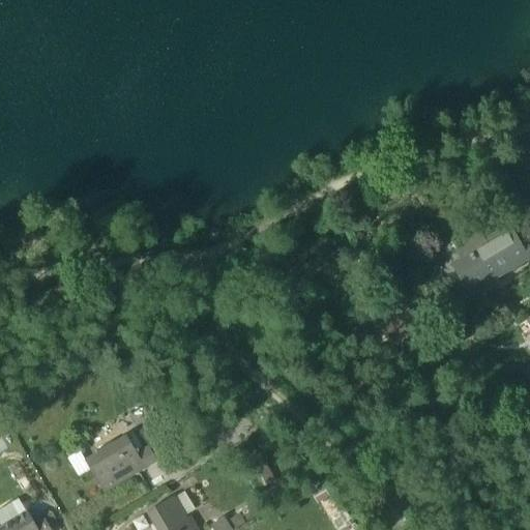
[(506,225),(482,239),(487,245),(510,231),(506,225)]
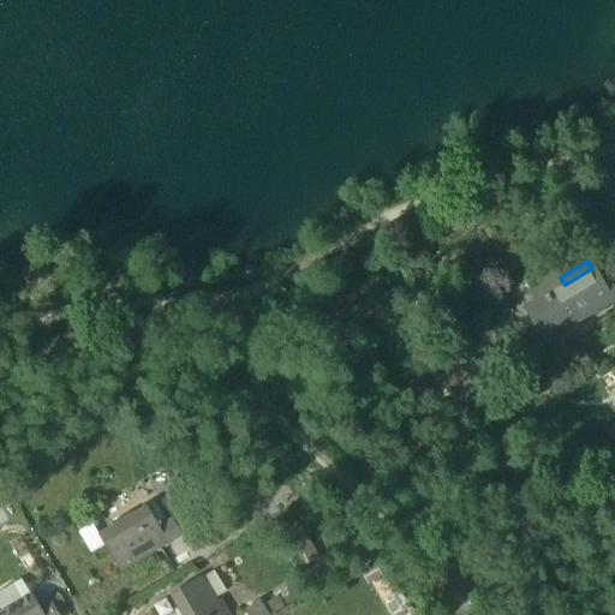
[(561,322),(565,328),(614,297),(614,293),(608,282),(603,286),(592,268),(565,285),(543,297),(547,303),(549,302),(561,322)]
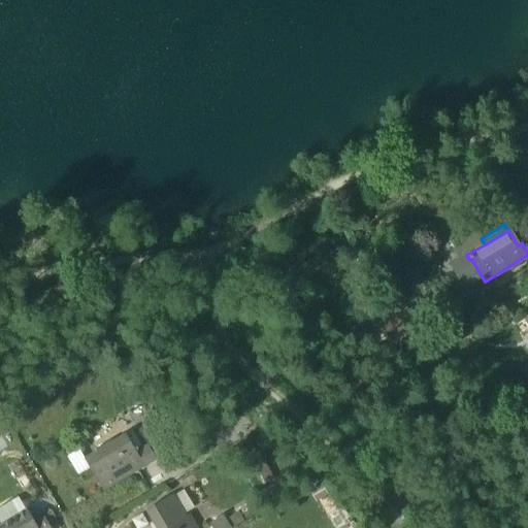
[(466,255),(485,244),(481,238),(477,232),(461,242),(464,248),(456,253),(459,259),(450,265),(463,288),(482,276),(471,259),(469,260),(466,255)]
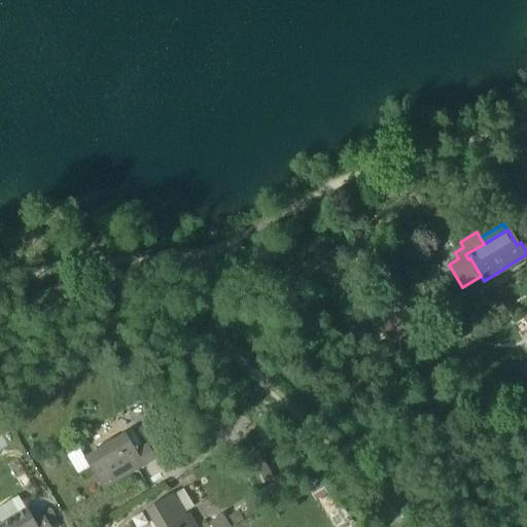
[(412,322),(405,311),(394,317),(396,320),(382,328),(389,341),(409,329),(407,325),(412,322)]
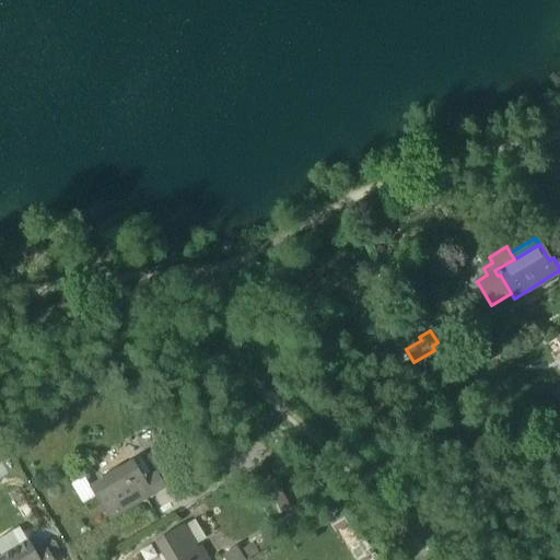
[(144,455),(163,488),(177,479),(159,447),(144,455)]
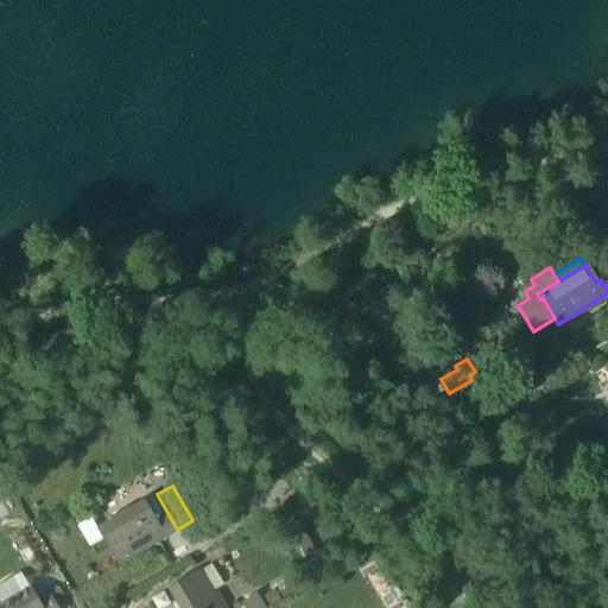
[(102,539),(116,565),(132,556),(128,550),(145,539),(149,546),(177,530),(169,515),(156,524),(143,502),(96,531),(102,539)]
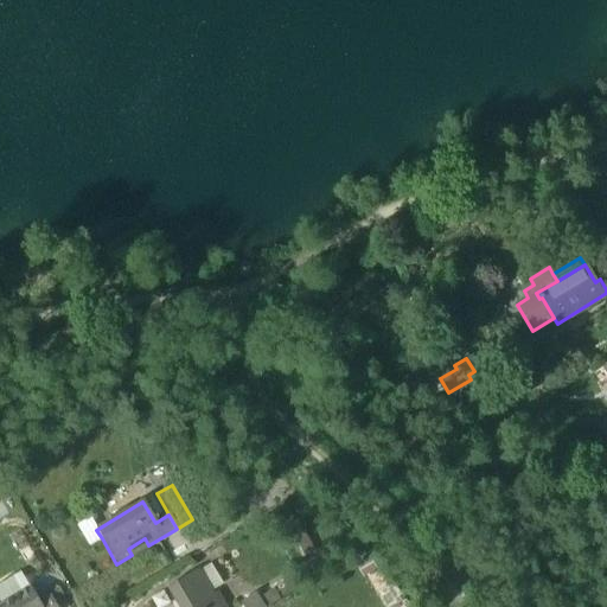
[(102,538),(96,530),(89,518),(76,526),(89,547),(102,538)]
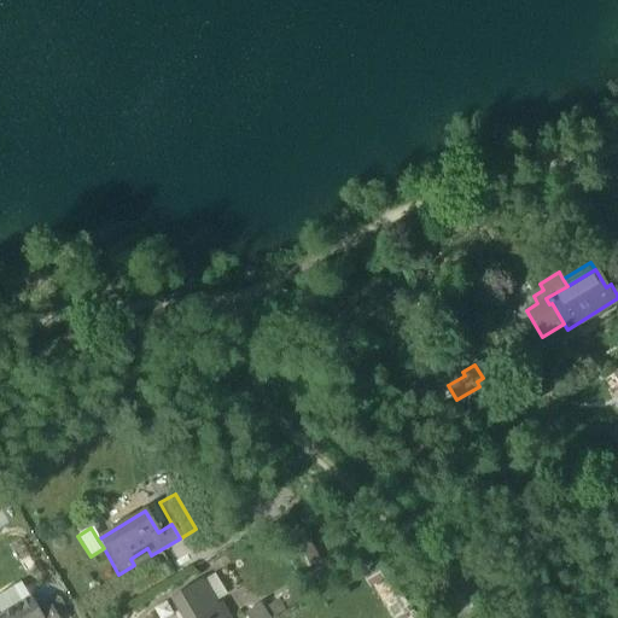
[(303,530),(286,538),(304,571),(321,563),(303,530)]
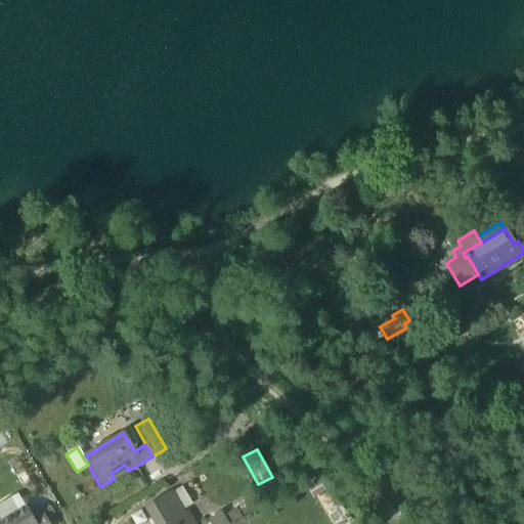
[(318,481),(306,488),(312,498),(324,491),(318,481)]
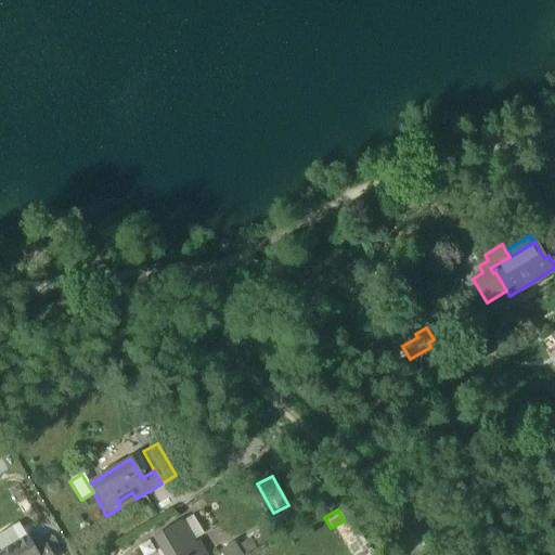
[(178,524),(190,543),(204,534),(193,516),(178,524)]
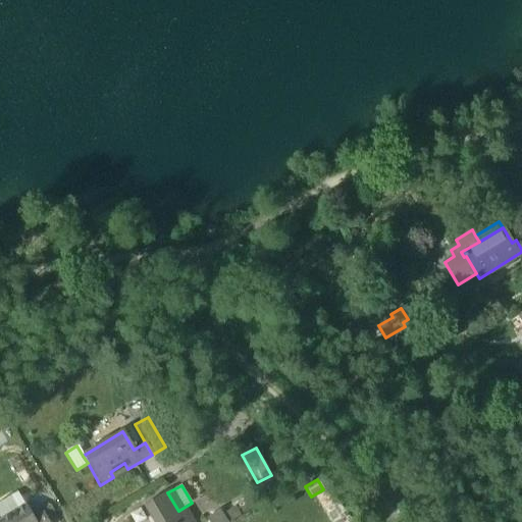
[(144,506),(153,521),(192,521),(189,516),(184,519),(178,511),(167,492),(144,506)]
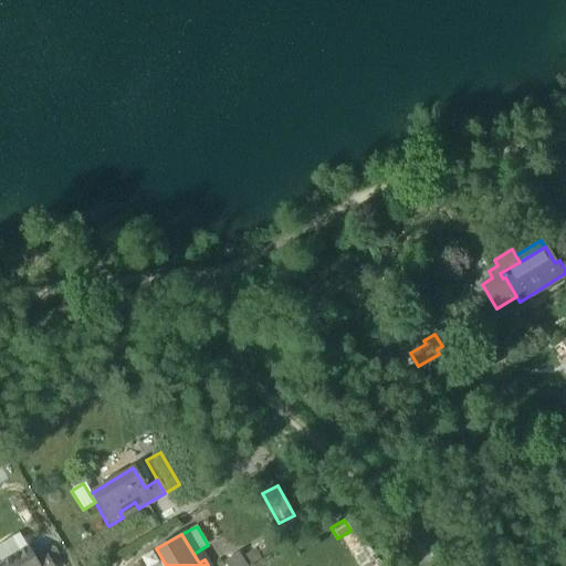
[(16,537),(0,546),(0,562),(22,548),(16,537)]
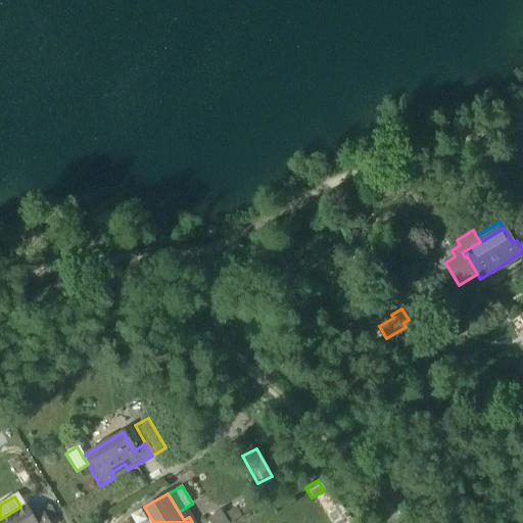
[(20,507),(0,519),(0,522),(46,522),(42,515),(33,520),(24,505),(20,507)]
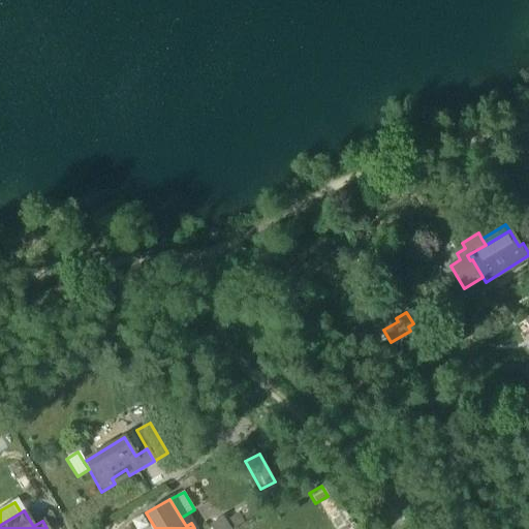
[(209,525),(211,528),(230,528),(222,516),(209,525)]
